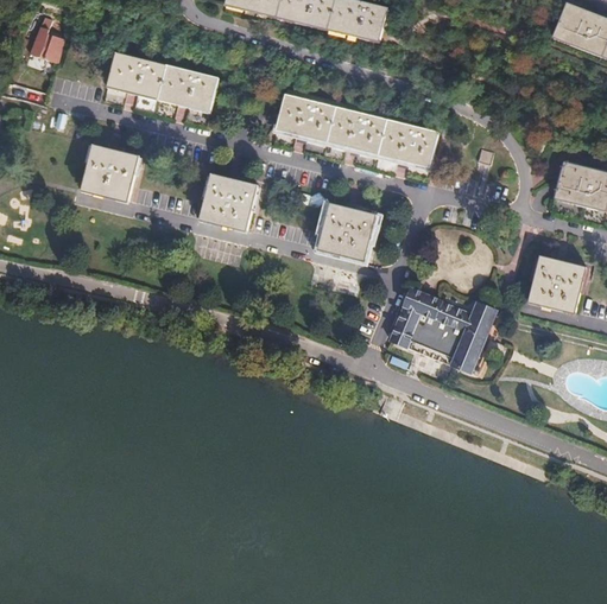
[(389,8),(354,0),(227,0),(226,6),(380,44),(389,8)]
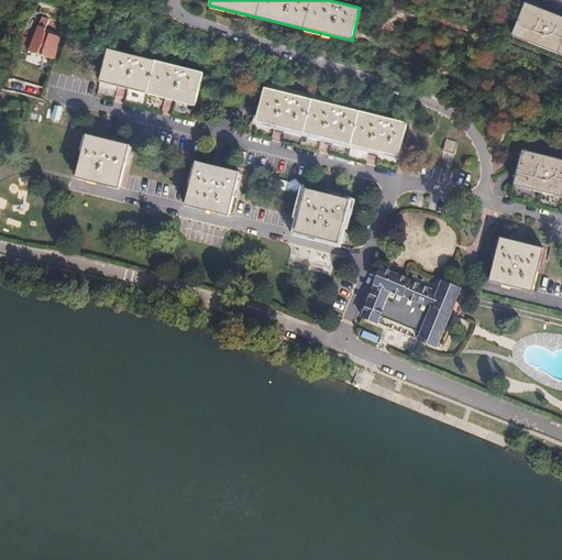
[(561,52),(561,17),(524,2),(513,33),(561,52)]
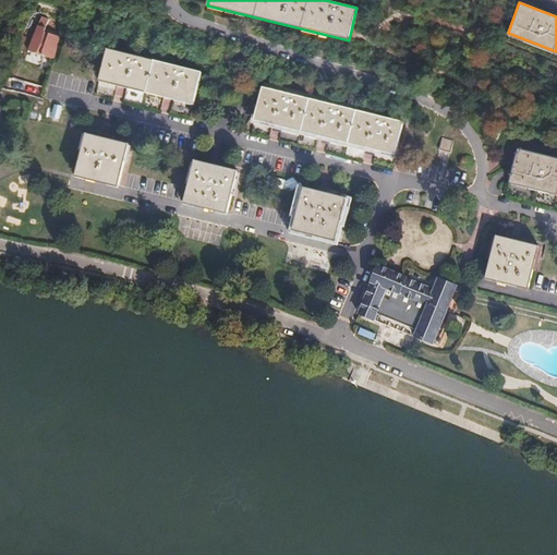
[(44,28),(45,25),(36,22),(27,47),(53,56),(60,35),(44,28)]
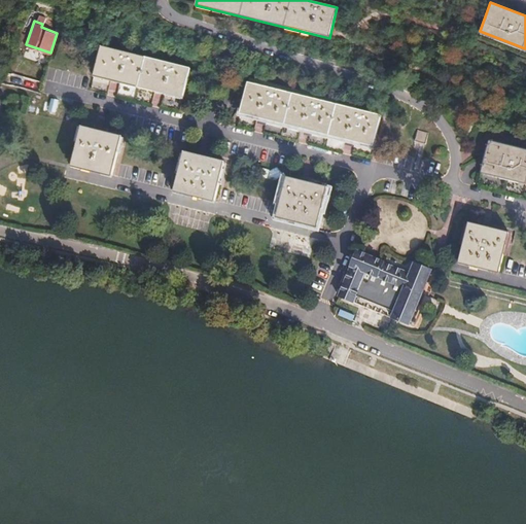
[(100,44),(93,75),(181,98),(188,66),(100,44)]
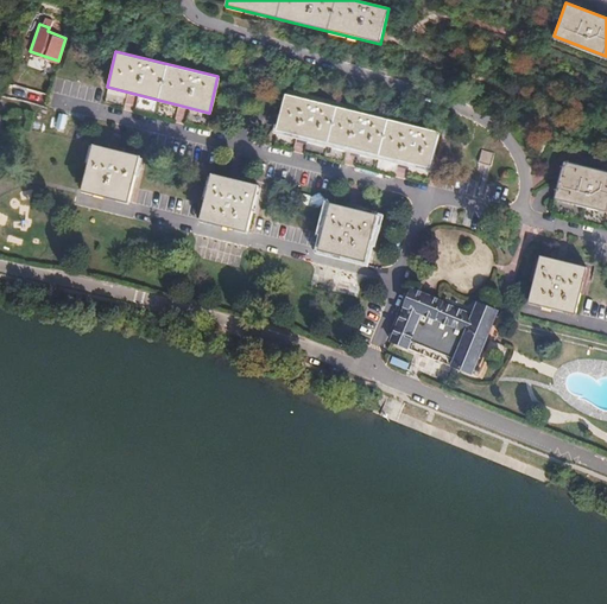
[(440,132),(284,93),(276,128),(430,167),(440,132)]
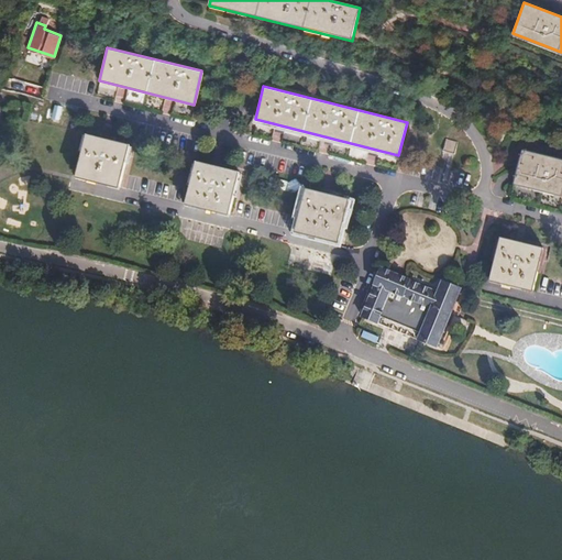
[(85,134),(75,175),(118,186),(129,144),(85,134)]
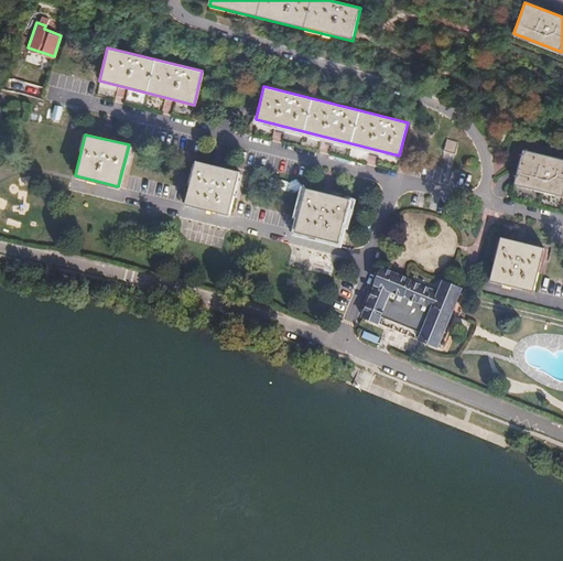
[(456,140),(446,137),(443,150),(454,152),(456,140)]
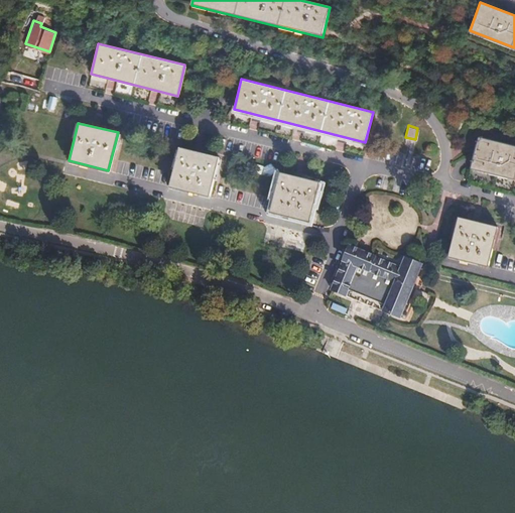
[(514,145),(478,136),(471,164),(514,175),(514,145)]
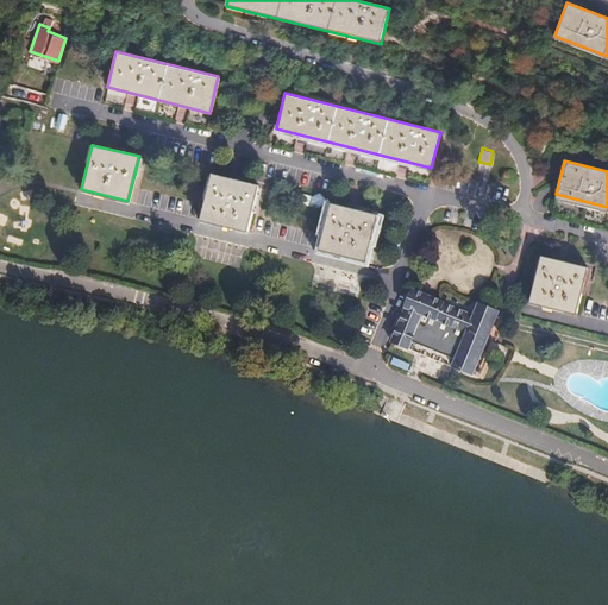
[(211,174),(200,219),(246,229),(257,186),(211,174)]
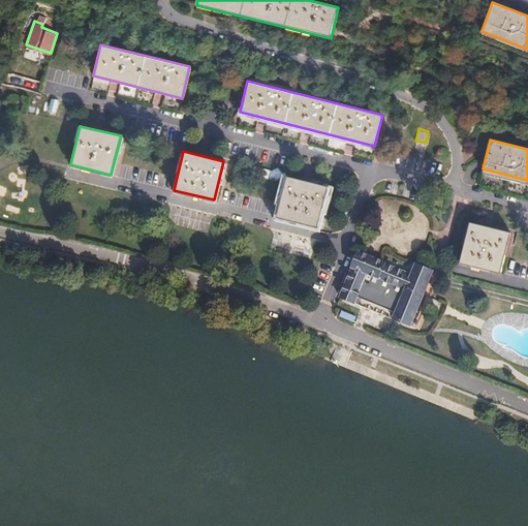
[(276,215),(317,224),(327,186),(286,177),(276,215)]
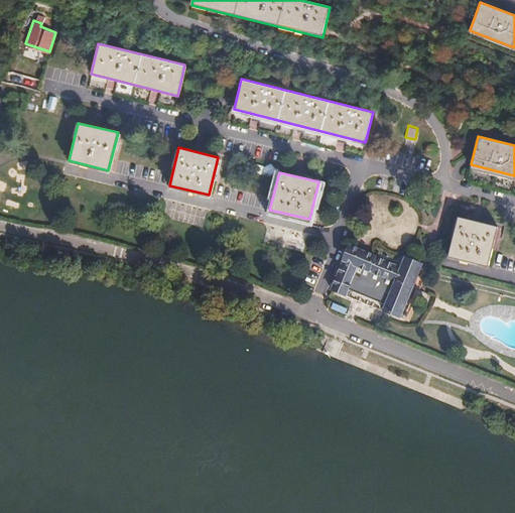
[(458,216),(447,253),(488,263),(497,226),(458,216)]
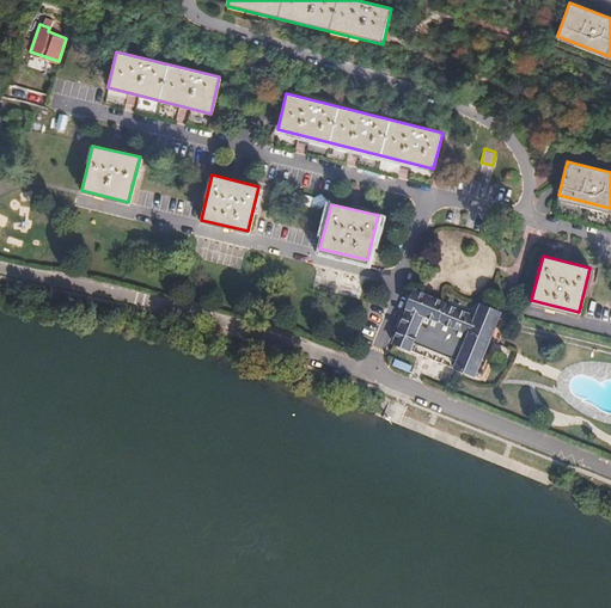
[(392,342),(474,374),(499,312),(480,304),(476,313),(446,300),(445,302),(413,290),(405,307),(407,307),(392,342)]
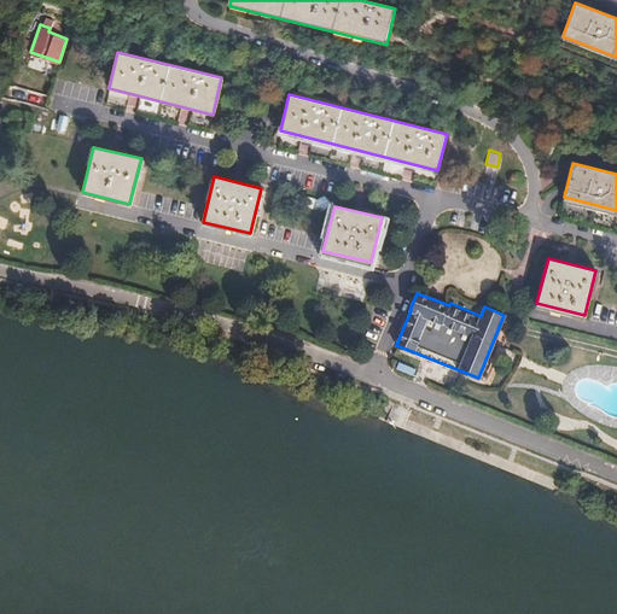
All buildings are outlined.
